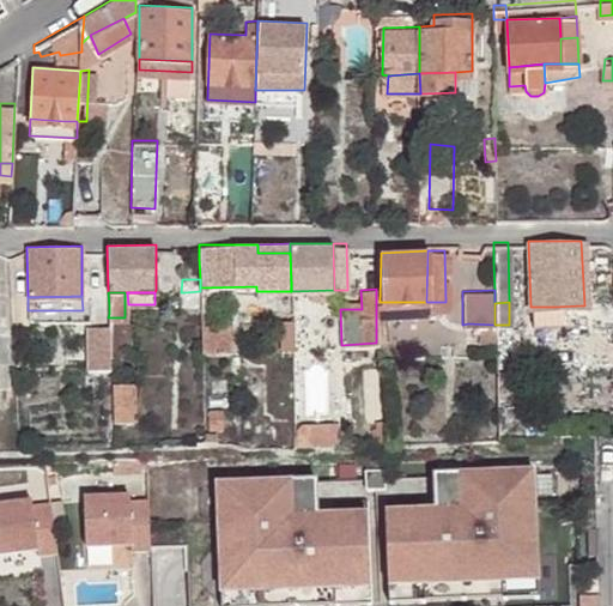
[(554,307),(554,322),(582,321),(581,305),(554,307)]
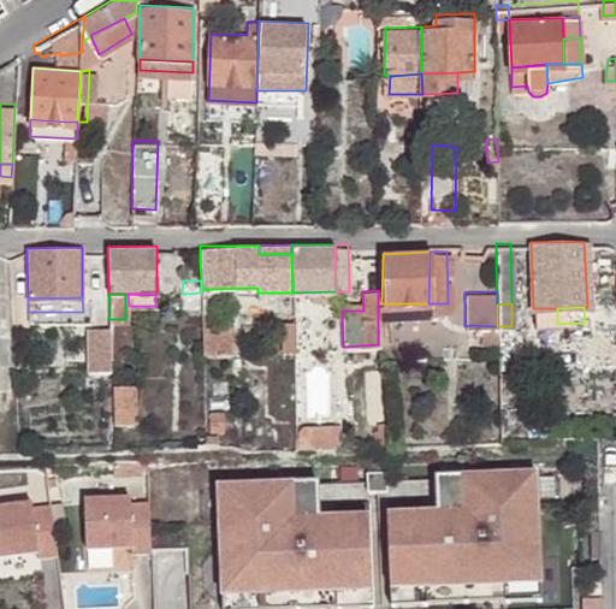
[(557,308),(533,308),(534,325),(557,324),(557,308)]
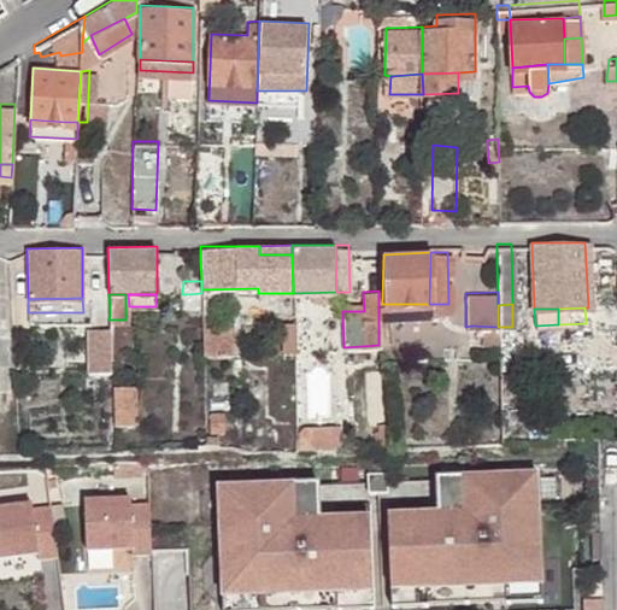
[(201,311),(203,352),(233,353),(234,312),(201,311)]
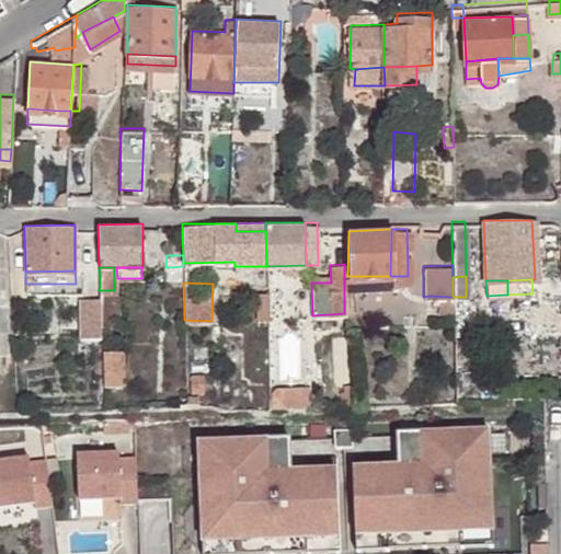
[(258,318),(267,318),(267,291),(256,291),(258,318)]
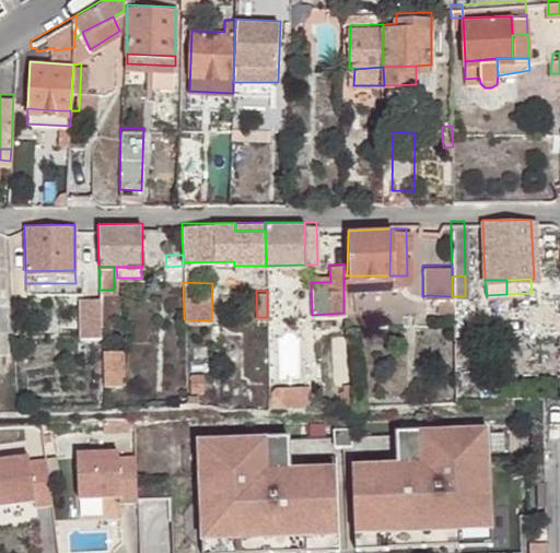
[(100,306),(100,294),(91,294),(91,307),(100,306)]
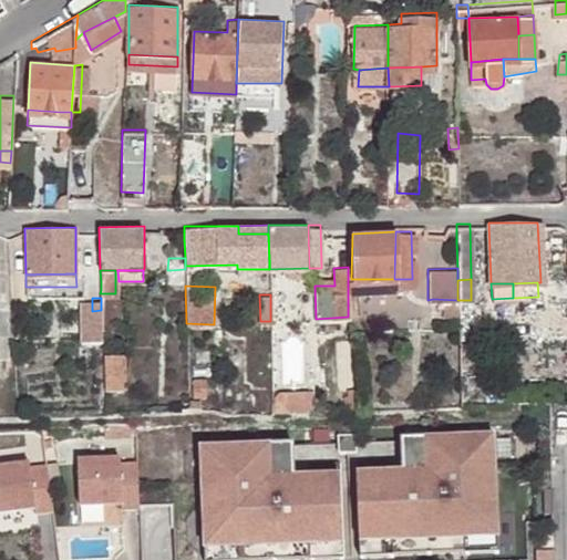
[(457,300),(433,299),(433,311),(437,311),(435,319),(459,318),(457,300)]
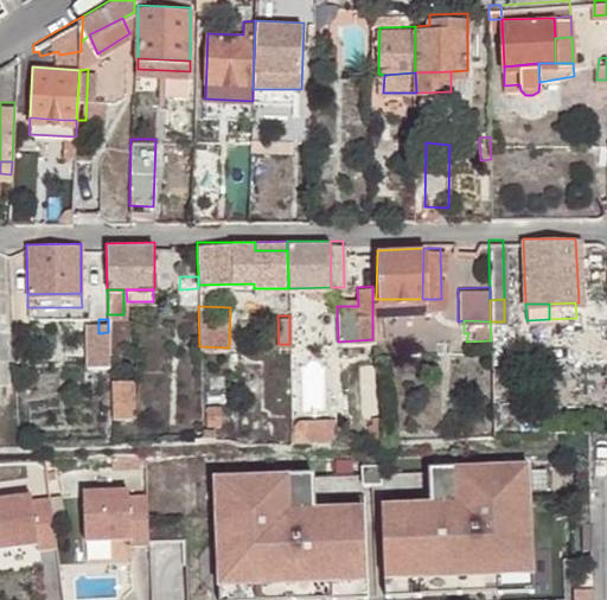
[(109,378),(110,416),(135,415),(133,378),(109,378)]
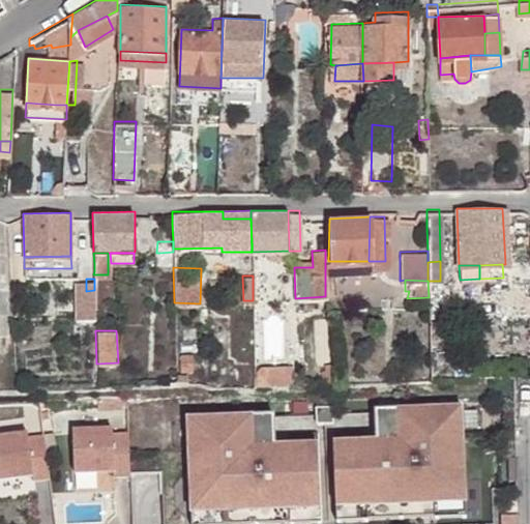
[(175,383),(186,382),(185,376),(185,360),(175,360),(175,376),(175,383)]
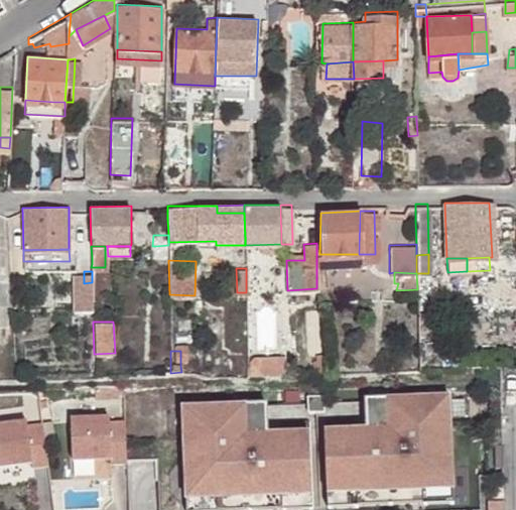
[(283,357),(255,358),(256,377),(285,375),(283,357)]
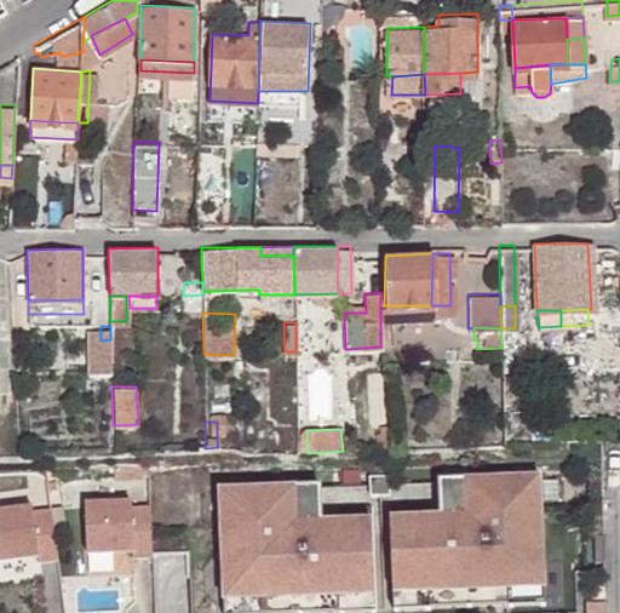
[(369,482),(369,494),(391,493),(390,481),(390,474),(369,475),(369,482)]
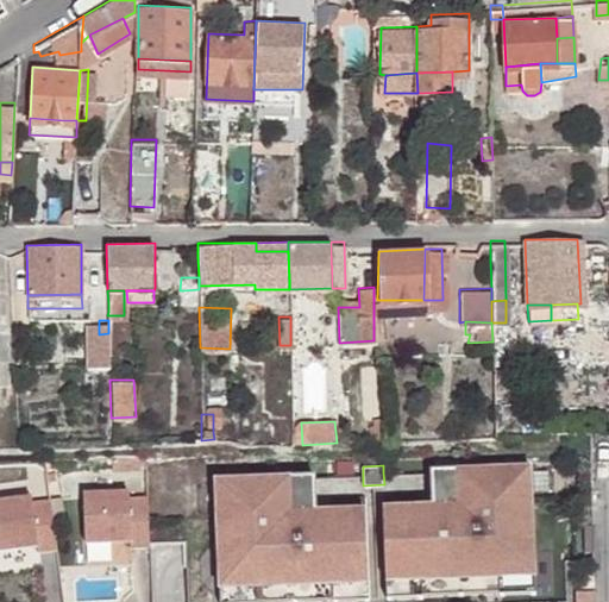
[(521,468),(522,503),(534,502),(532,465),(521,466),(521,468)]
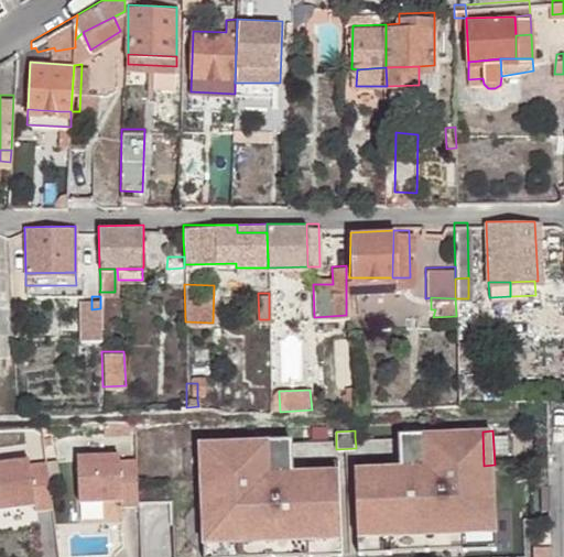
[(483,433),(438,435),(438,444),(402,446),(402,469),(356,470),(359,539),(497,534),(495,465),(484,466),(483,433)]
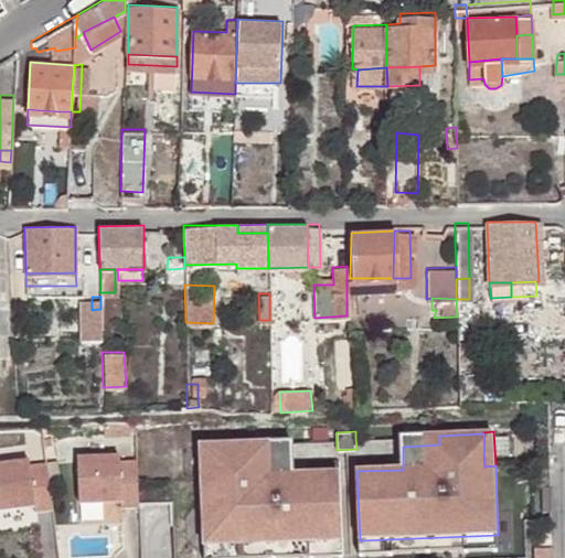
[(402,437),(403,447),(439,444),(439,436),(439,433),(402,435),(402,437)]
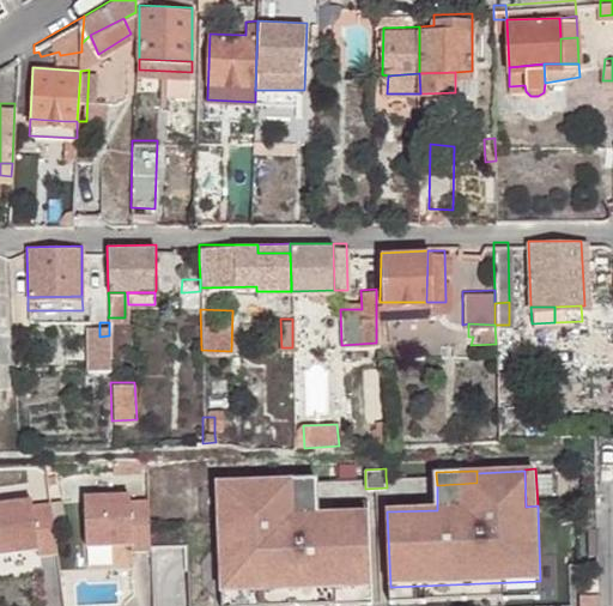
[(278,478),(278,480),(279,490),(319,489),(319,477),(278,478)]
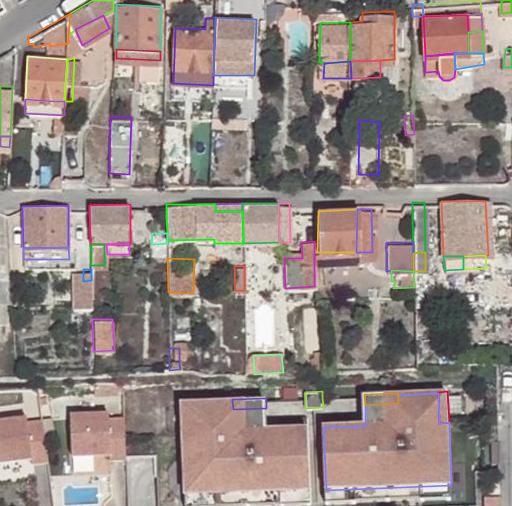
[(183,432),(193,432),(192,402),(192,401),(183,401),(183,432)]
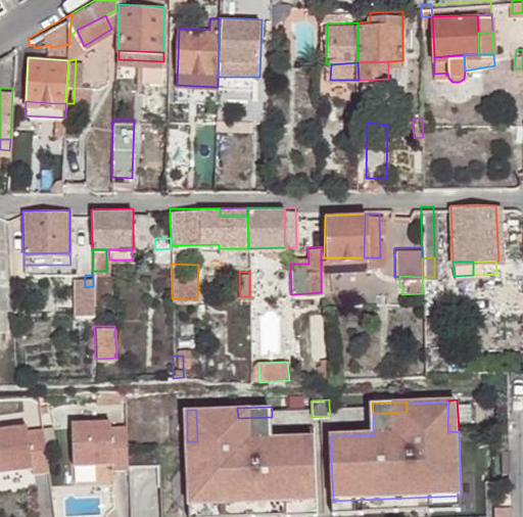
[(237,410),(196,411),(197,441),(187,441),(190,506),(318,502),(316,436),(273,438),(272,417),(238,418),(237,410)]
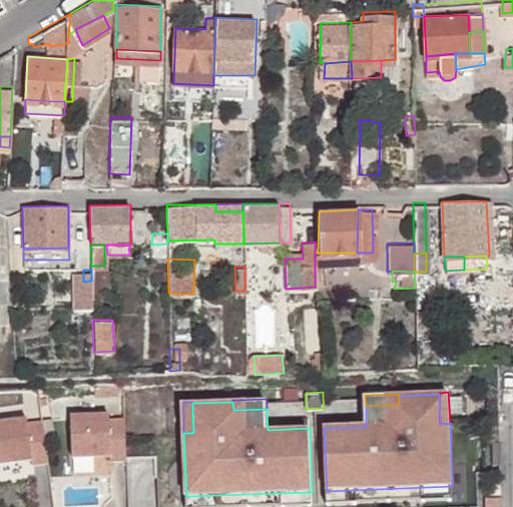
[(107,413),(70,415),(71,456),(108,455),(108,460),(125,459),(123,418),(108,418),(107,413)]
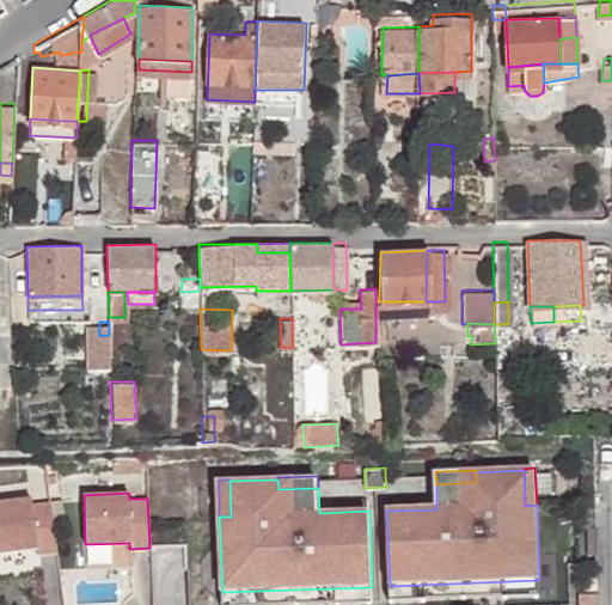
[(31,497),(0,501),(0,551),(36,548),(37,554),(56,551),(50,501),(31,503),(31,497)]
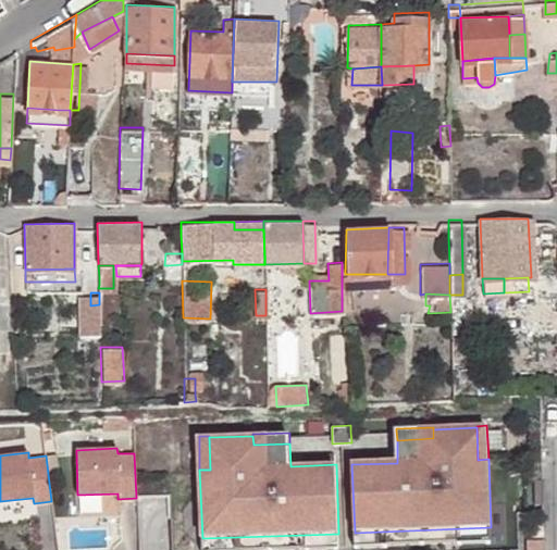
[(532,524),(532,538),(544,538),(544,524),(532,524)]
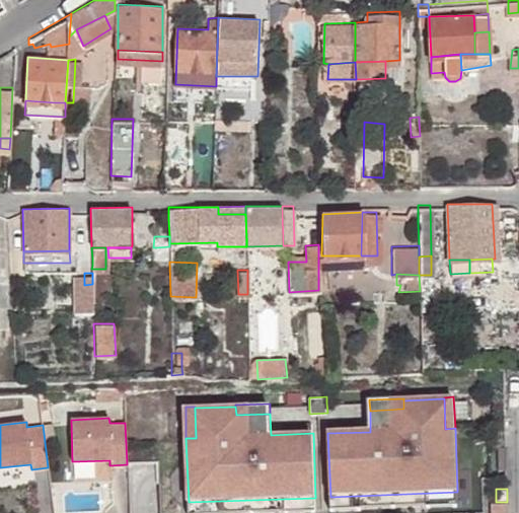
[(330,497),(330,511),(362,510),(362,508),(427,506),(427,508),(458,507),(457,492),(330,497)]
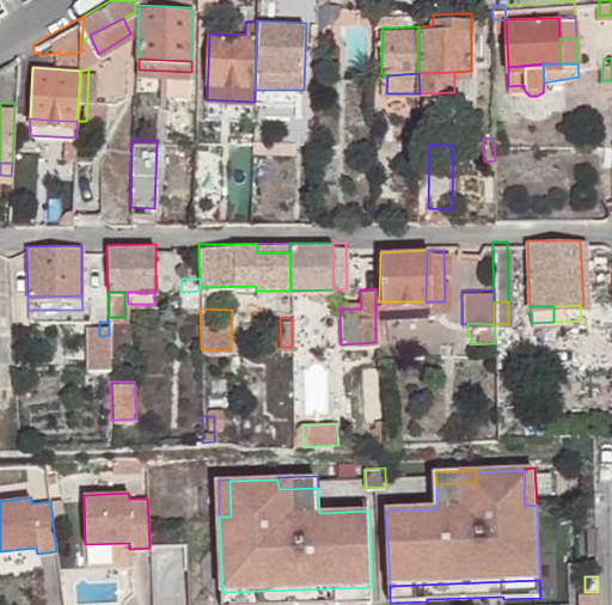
[(372,587),(222,592),(222,604),(280,604),(336,603),(336,604),(372,603),(372,587)]
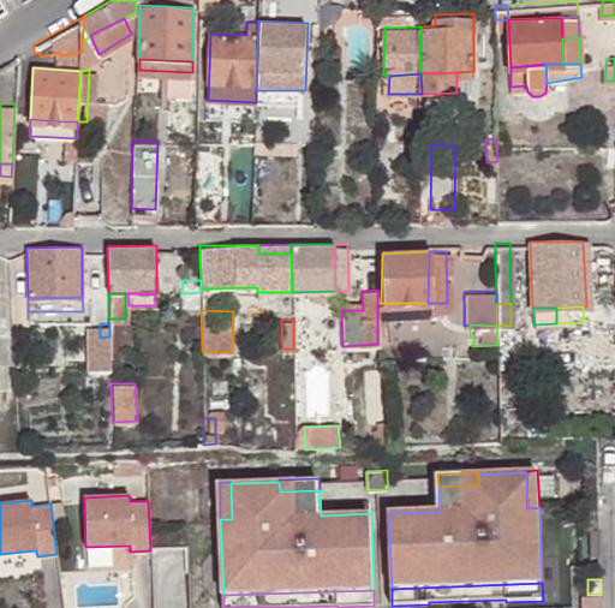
[(601,607),(602,597),(584,598),(584,607),(601,607)]
